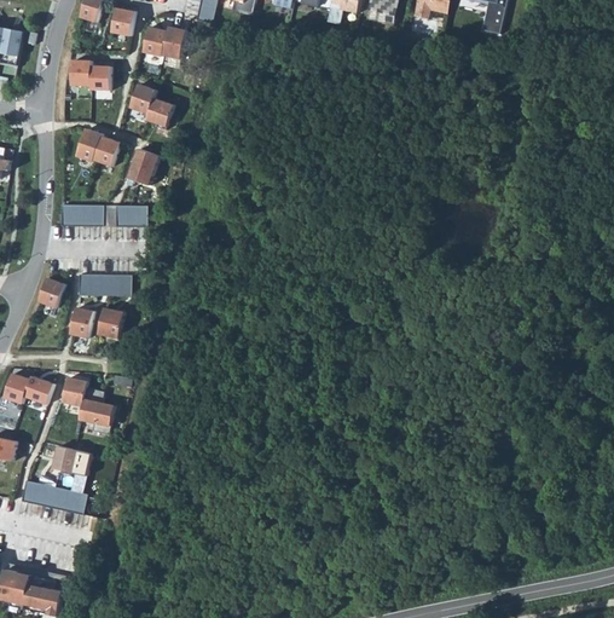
[(84,0),(79,16),(96,21),(102,0),(84,0)]
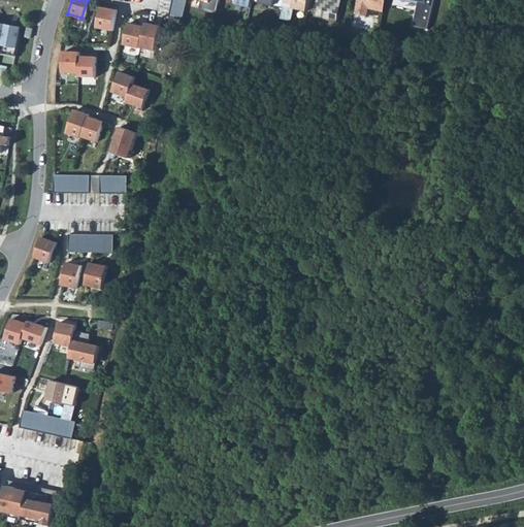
[(169,0),(167,15),(181,18),(184,0),(169,0)]
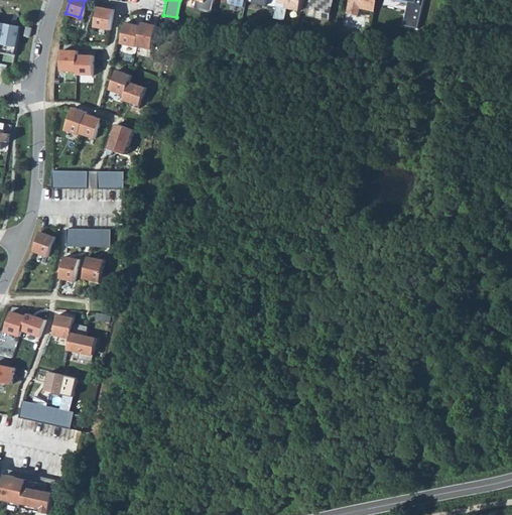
[(194,0),(193,6),(210,10),(212,0),(194,0)]
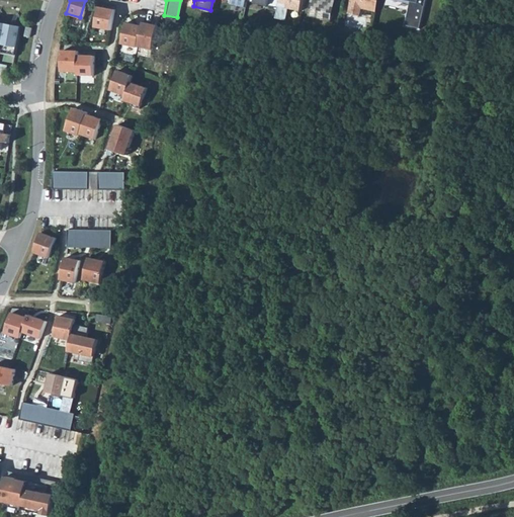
[(276,0),(276,3),(298,8),(301,0),(276,0)]
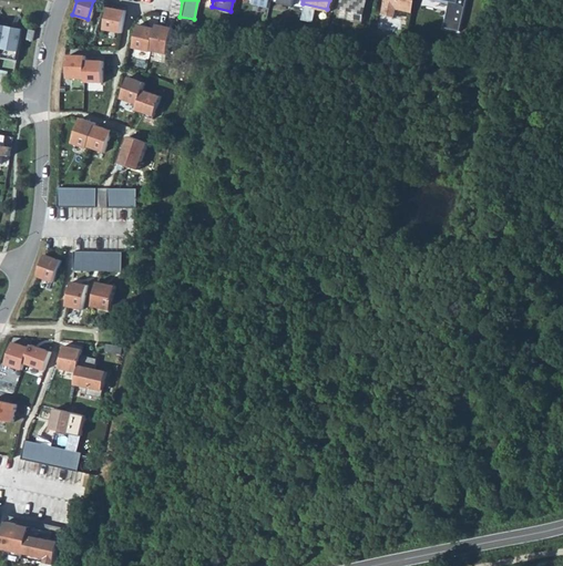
[(338,0),(335,16),(360,21),(365,0),(338,0)]
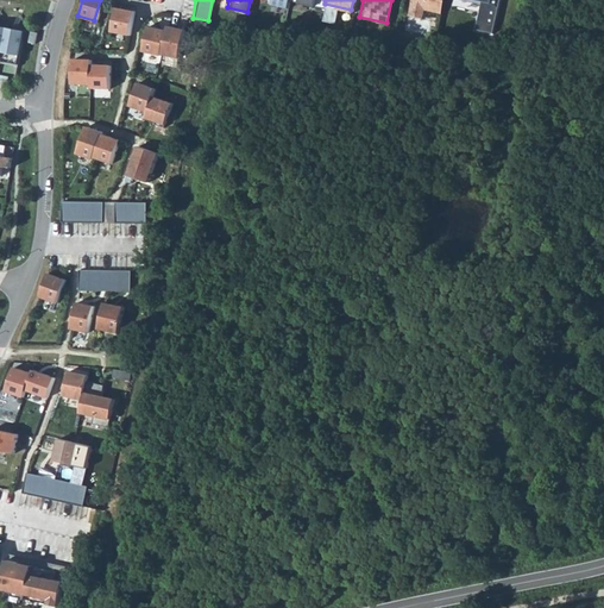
[(409,0),(407,12),(421,16),(422,6),(440,11),(441,0),(409,0)]
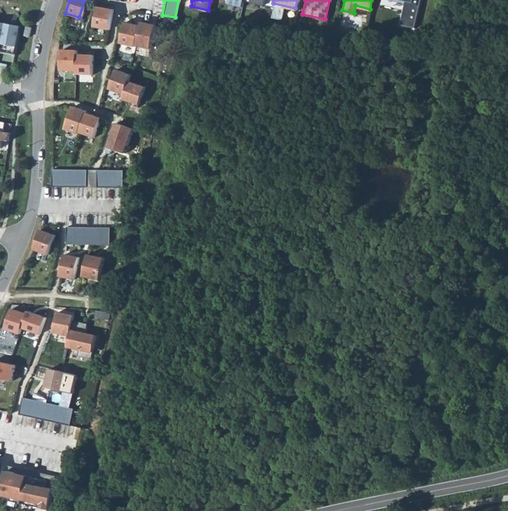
[(404,0),(399,22),(400,22),(406,24),(412,25),(418,0),(404,0)]
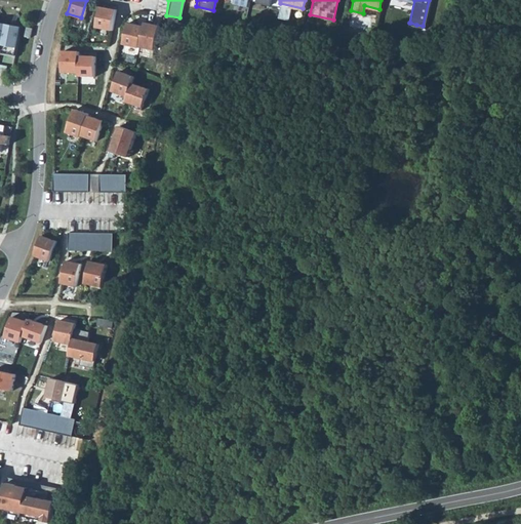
[(114,8),(97,5),(94,26),(110,29),(114,8)]
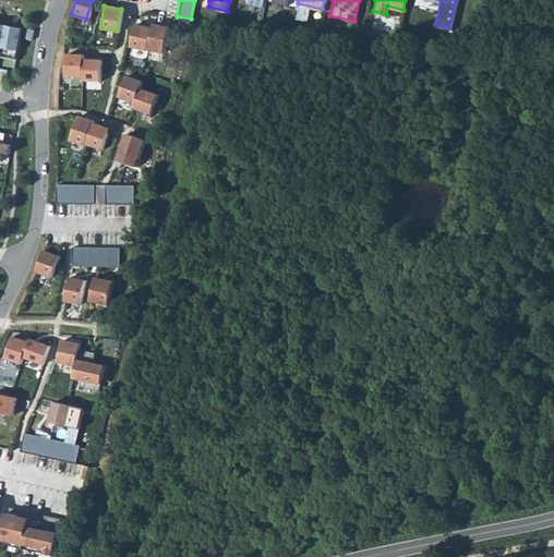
[(151,26),(133,22),(129,46),(146,49),(146,48),(151,26)]
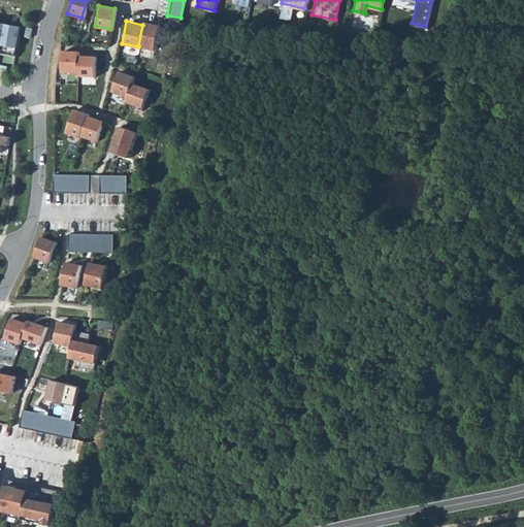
[(143,21),(142,25),(138,45),(154,48),(159,24),(143,21)]
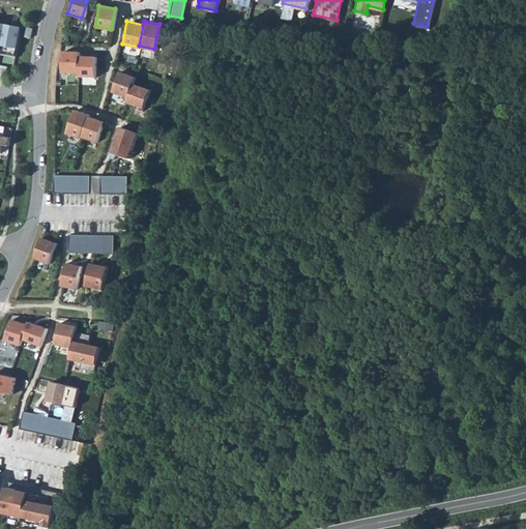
[(19,27),(0,23),(0,54),(13,57),(19,27)]
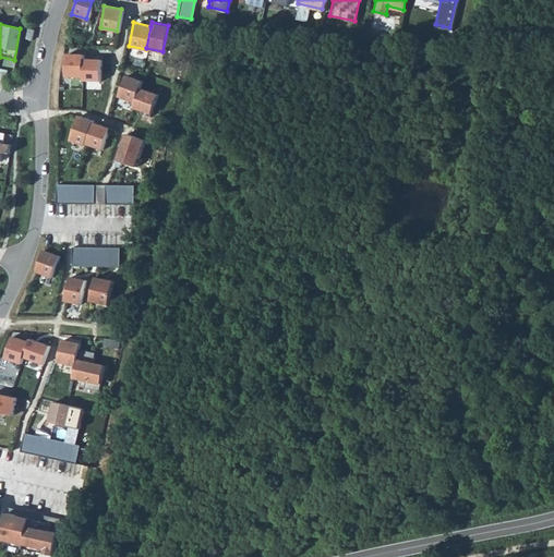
[(81,76),(81,52),(65,52),(64,76),(81,76)]
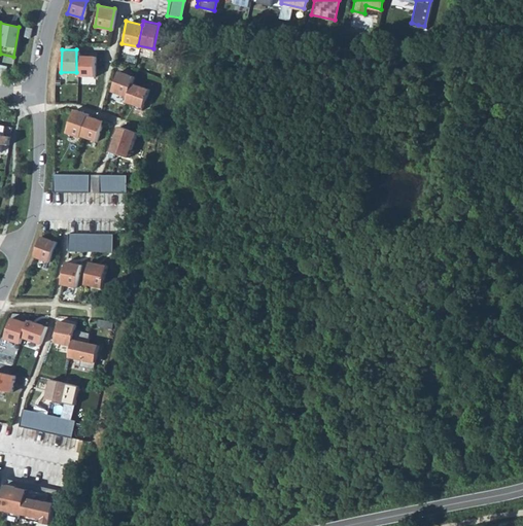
[(77,53),(77,74),(94,75),(95,54),(77,53)]
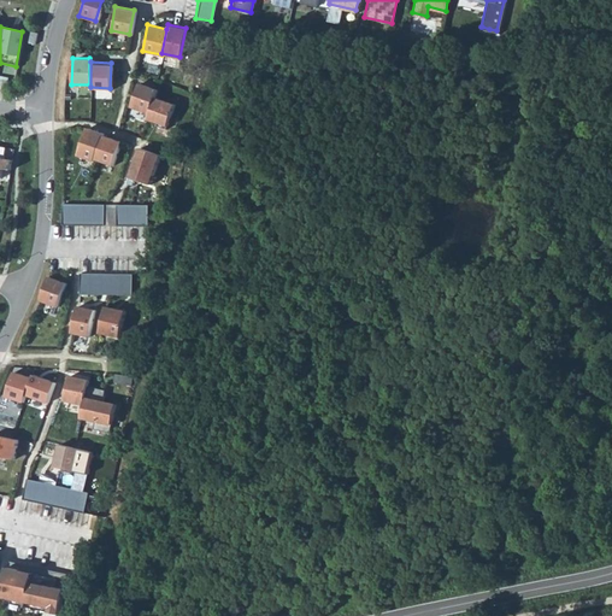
[(156,89),(137,82),(129,106),(147,112),(153,97),(156,89)]
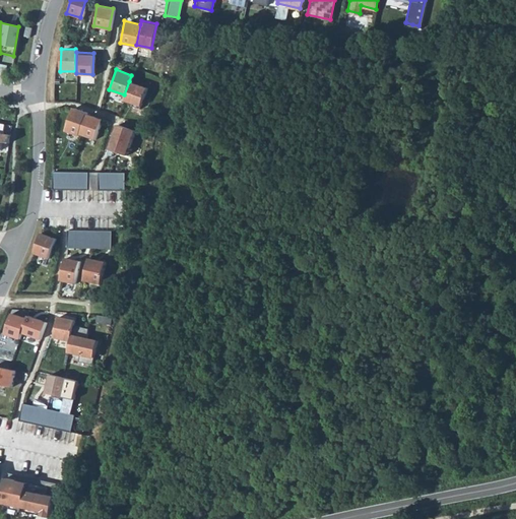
[(146,87),(129,81),(124,94),(122,100),(130,103),(129,106),(139,109),(146,87)]
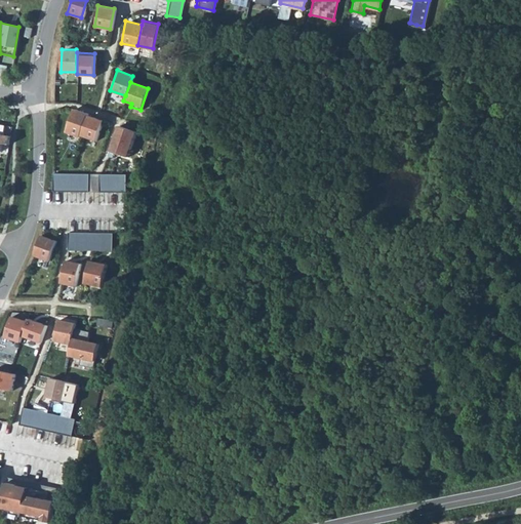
[(86,113),(73,109),(65,132),(79,136),(79,135),(86,115),(86,113)]
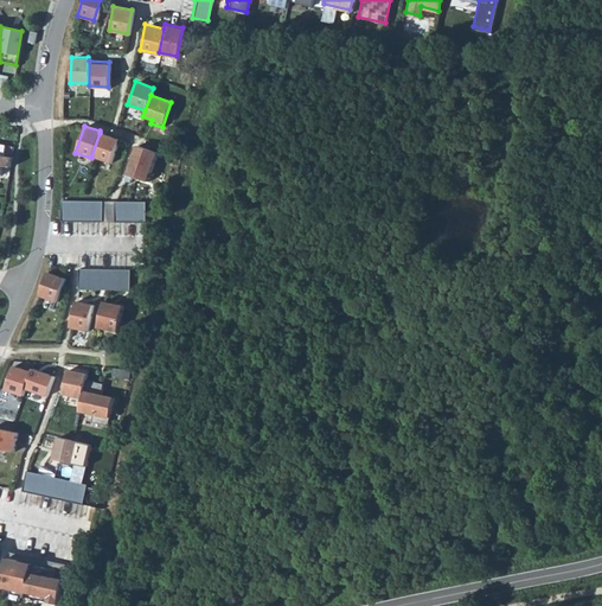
[(117,139),(100,133),(91,157),(109,163),(117,139)]
